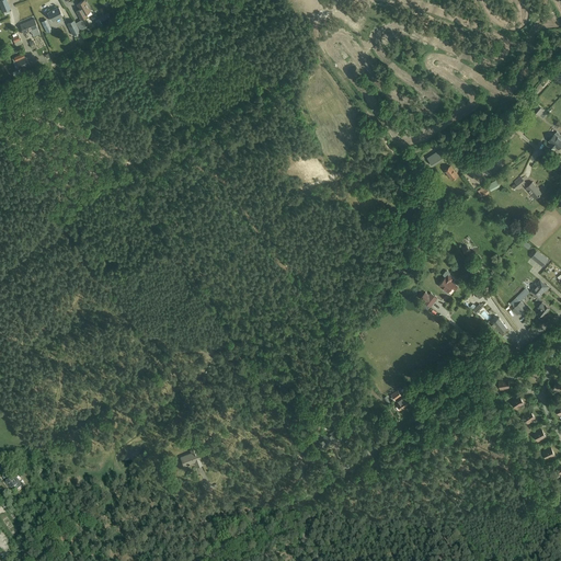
[(7,0),(0,0),(0,3),(3,12),(3,11),(9,9),(11,9),(7,0)]
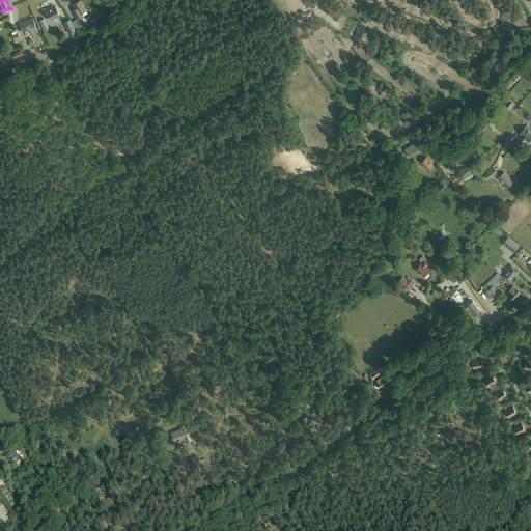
[(80,0),(74,4),(77,10),(74,12),(78,19),(83,16),(81,12),(86,10),(83,6),(84,5),(82,1),(81,2),(80,0)]
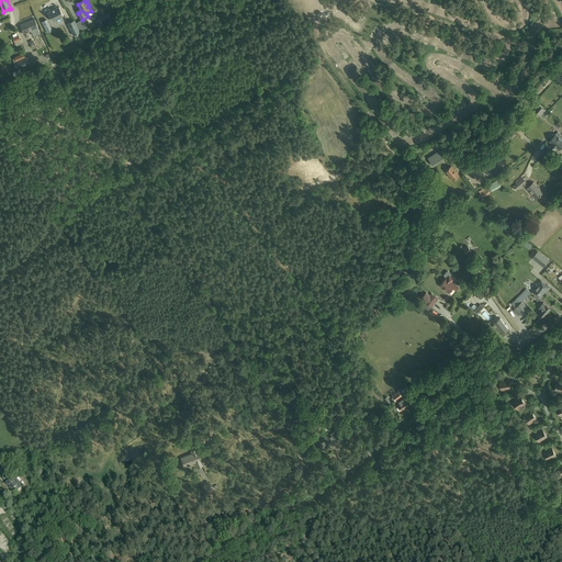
[(48,13),(53,21),(64,15),(59,7),(48,13)]
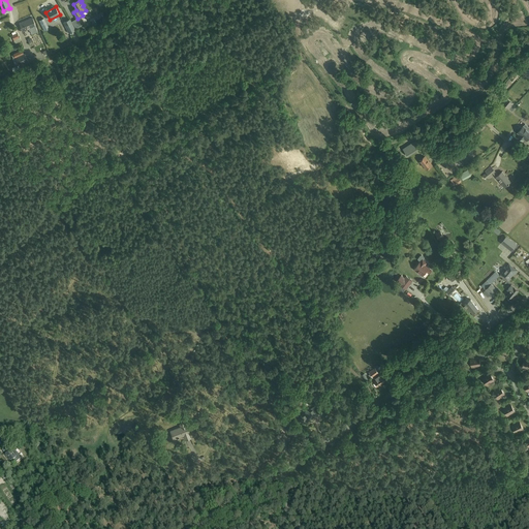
[(102,14),(94,19),(96,23),(104,19),(102,14)]
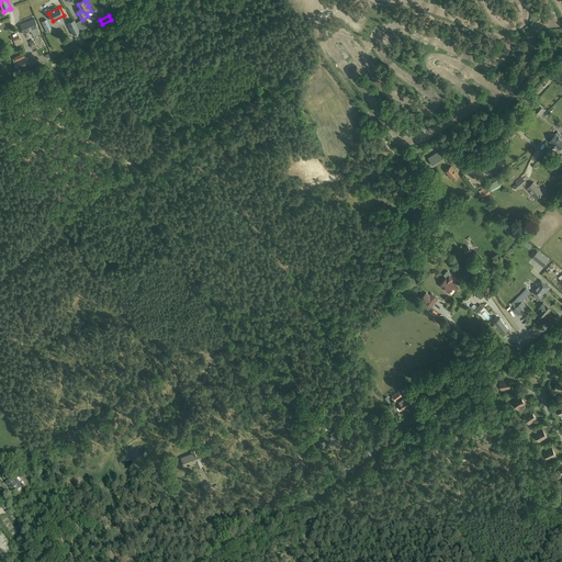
[(40,34),(37,27),(38,27),(35,19),(21,24),(23,30),(21,30),(23,34),(30,31),(31,32),(32,32),(33,36),(40,34)]
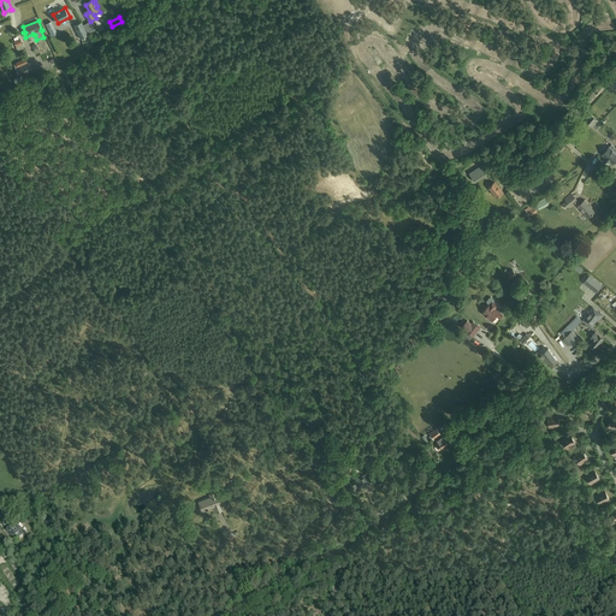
[(82,22),(75,25),(81,39),(88,35),(82,22)]
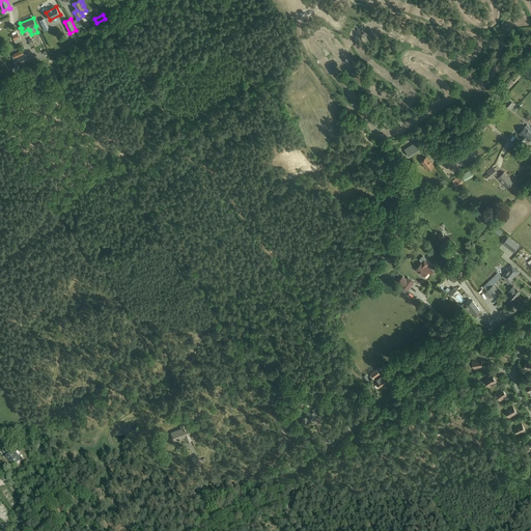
[(19,64),(19,65),(28,61),(25,53),(24,54),(22,50),(14,54),(14,55),(12,55),(14,58),(12,58),(16,65),(19,64)]
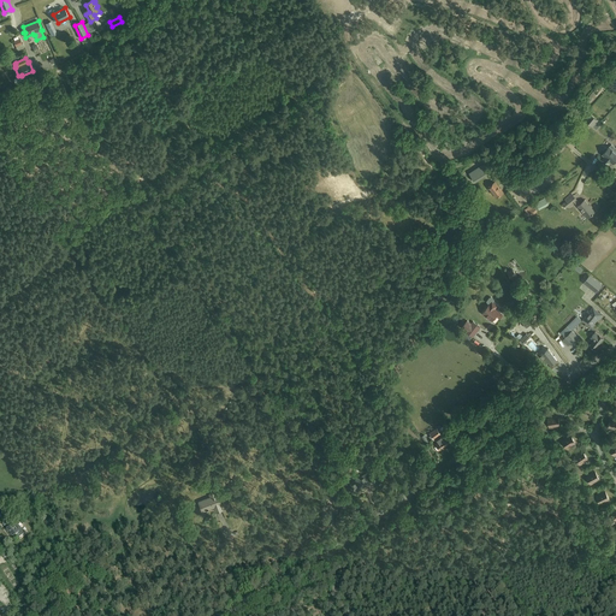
[(592,128),(598,120),(590,112),(590,113),(587,111),(582,116),(585,118),(584,120),(592,128)]
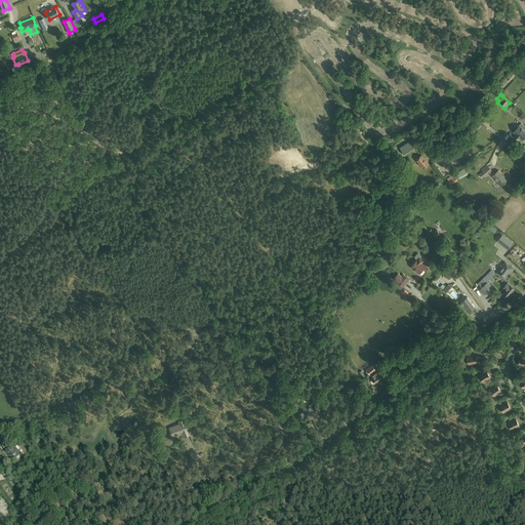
[(515,130),(514,131),(516,133),(514,135),(519,139),(521,138),(523,139),(524,137),(524,138),(524,126),(521,123),(520,125),(519,125),(518,127),(517,126),(516,126),(514,128),(514,129),(515,130)]
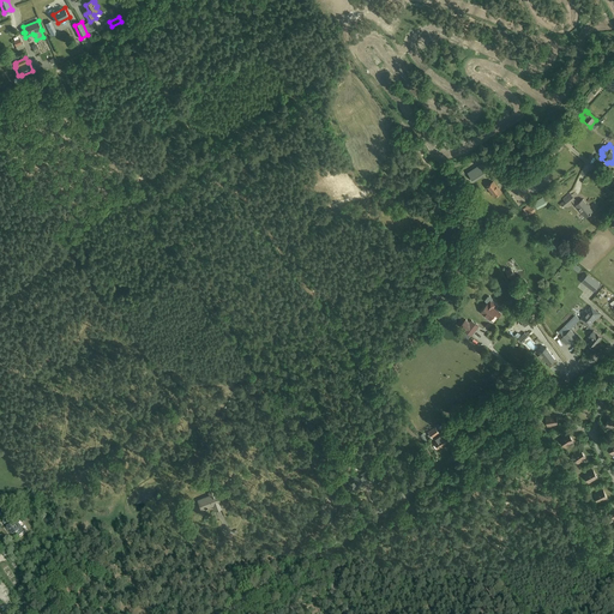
[(487,173),(481,163),(468,173),(474,182),(487,173)]
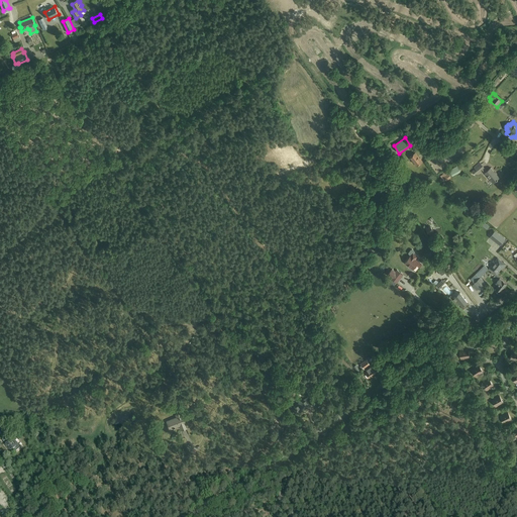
[(416,152),(410,157),(417,166),(422,162),(416,152)]
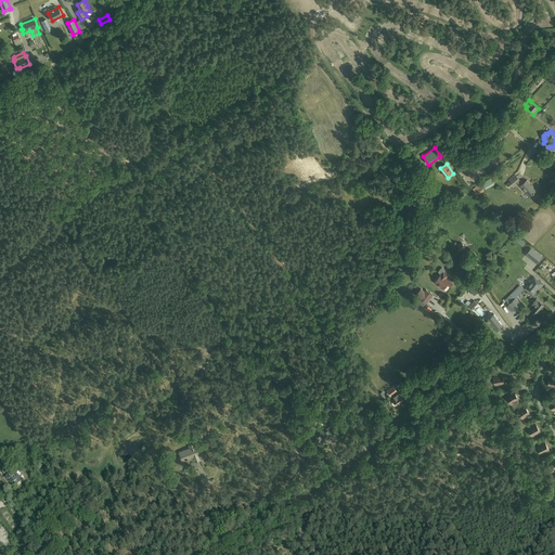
[(510,188),(513,185),(519,180),(515,175),(510,181),(506,184),(510,188)]
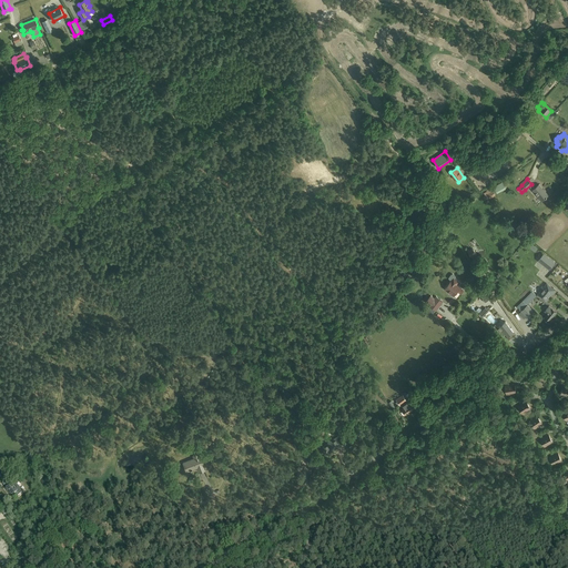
[(496,185),(497,189),(496,190),(498,193),(506,188),(501,181),(496,185)]
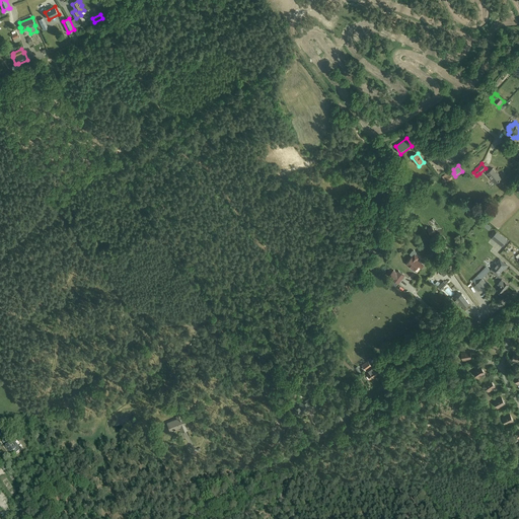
[(493,168),(487,173),(495,183),(501,178),(493,168)]
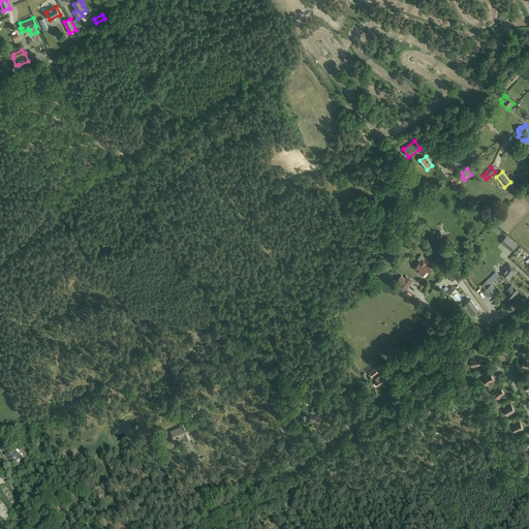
[(457,177),(450,180),(452,183),(449,183),(452,186),(454,185),(454,186),(460,183),(462,182),(460,178),(458,179),(457,177)]
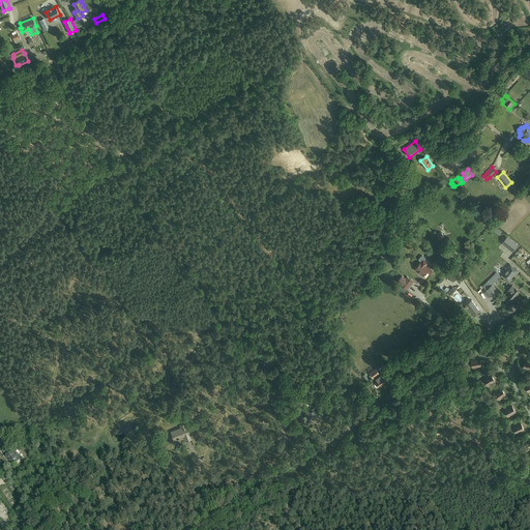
[(421,184),(415,189),(420,196),(427,190),(421,184)]
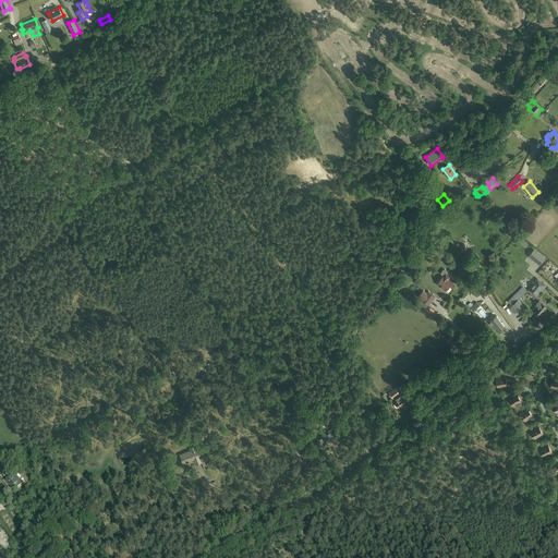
[(412,208),(414,210),(411,215),(414,217),(419,210),(411,205),(405,213),(408,214),(412,208)]
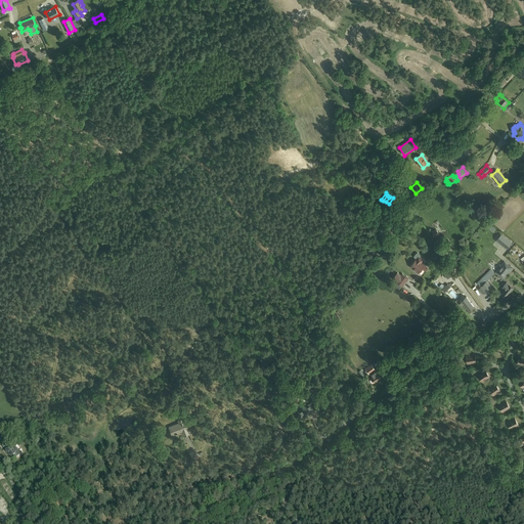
[(436,228),(432,231),(436,237),(440,234),(436,228)]
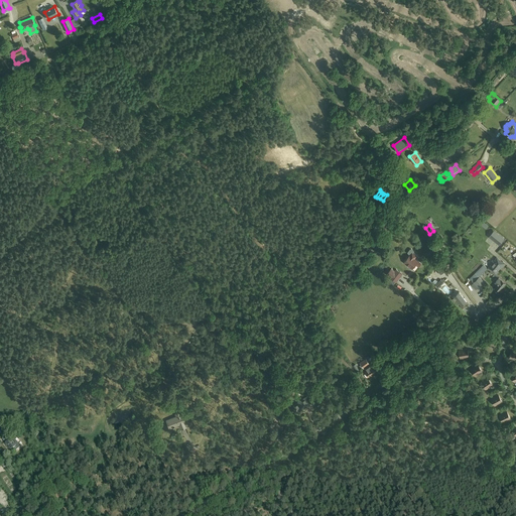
[(494,231),(489,237),(499,246),(504,239),(494,231)]
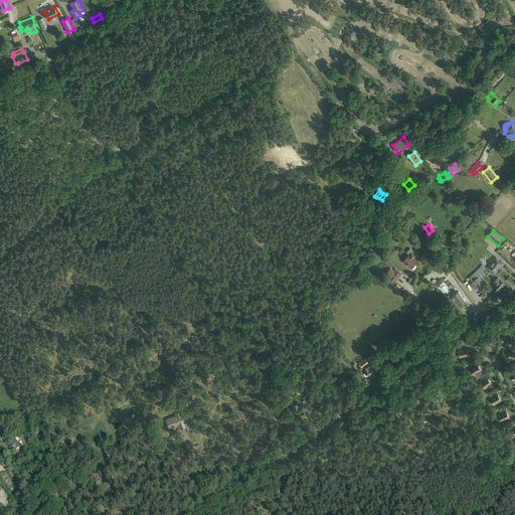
[(408,255),(403,263),(408,266),(407,267),(407,268),(409,269),(410,269),(410,268),(411,269),(414,265),(417,267),(419,264),(413,260),(415,256),(414,255),(411,253),(413,251),(413,250),(410,248),(409,248),(407,251),(407,253),(409,254),(408,255)]
